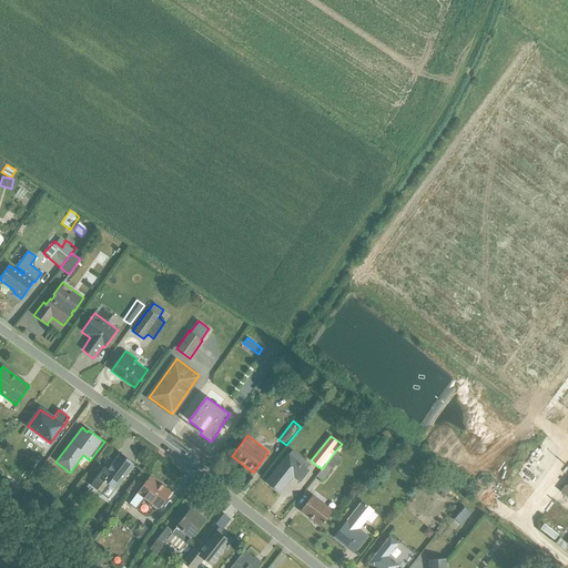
[(307,468),(311,464),(293,450),(266,483),(272,487),(271,487),(274,490),(275,489),(280,494),(293,477),(300,483),(310,470),(307,468)]
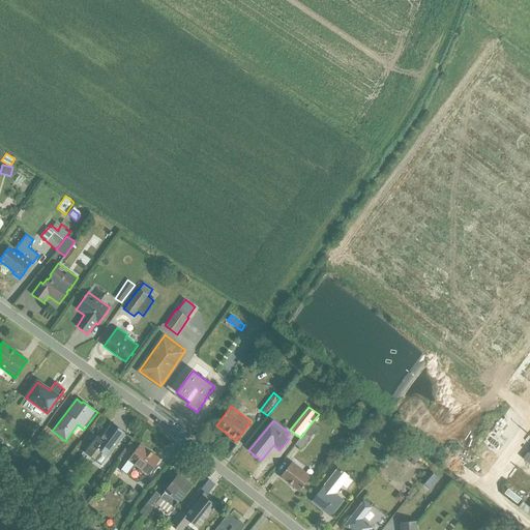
[(136,433),(139,428),(131,422),(128,427),(136,433)]
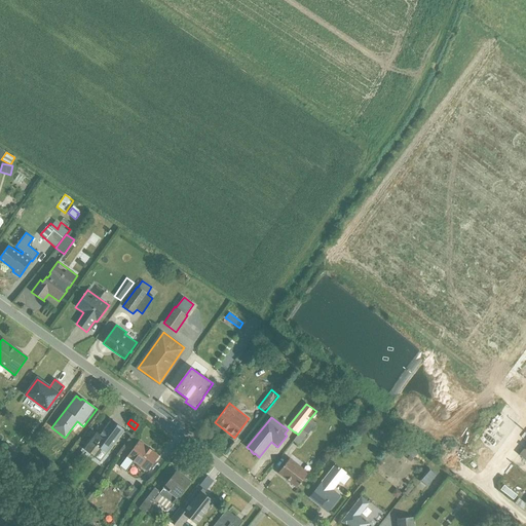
[(298,435),(293,441),(299,446),(308,435),(315,424),(309,419),(298,435)]
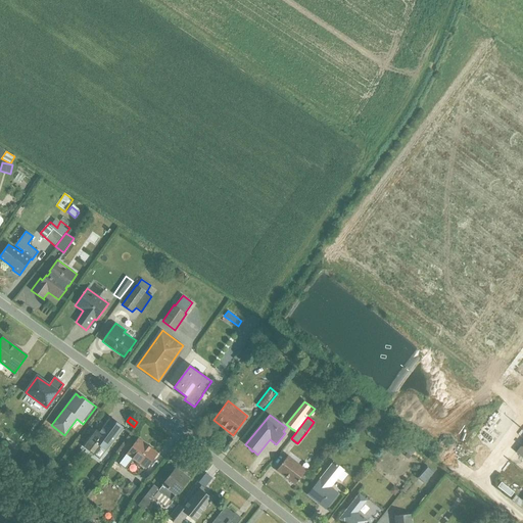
[(124,428),(110,418),(100,431),(96,429),(89,438),(93,441),(87,448),(95,454),(94,456),(99,460),(124,428)]
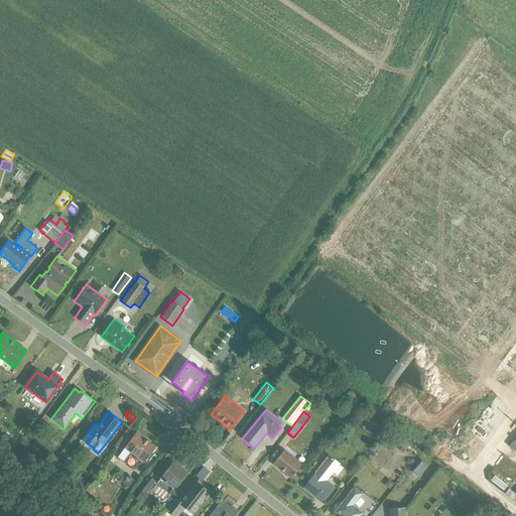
[(124,462),(130,453),(144,463),(156,447),(136,432),(118,458),(124,462)]
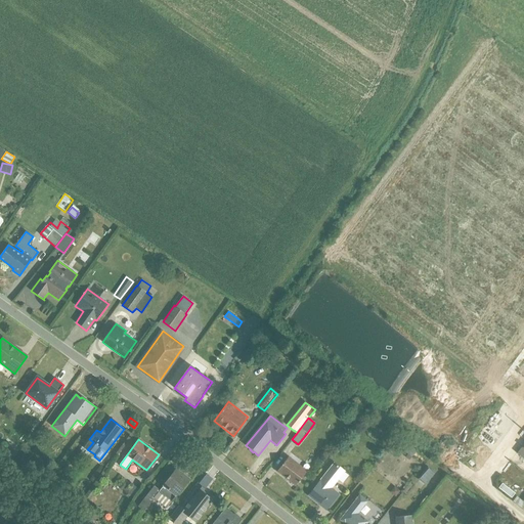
[(8,442),(3,448),(12,455),(17,449),(8,442)]
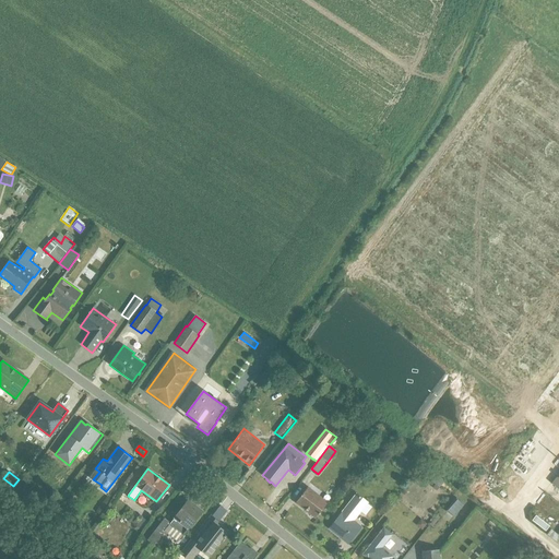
[(433,476),(430,479),(432,480),(432,483),(439,487),(443,480),(437,475),(436,477),(433,476)]
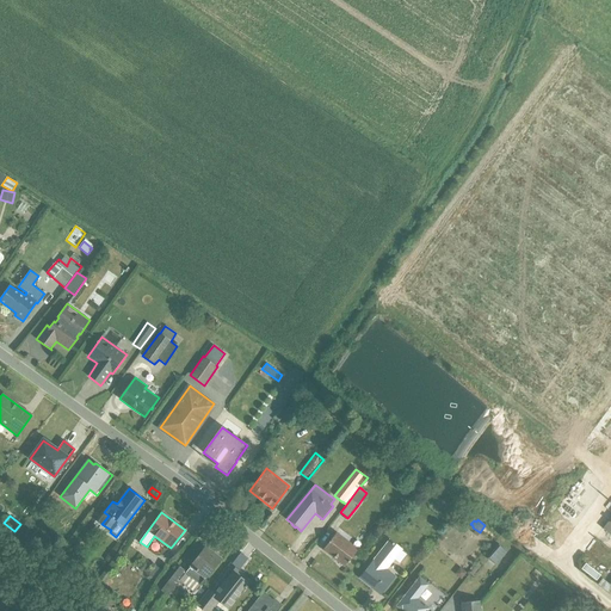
[(30,532),(26,537),(36,544),(39,538),(30,532)]
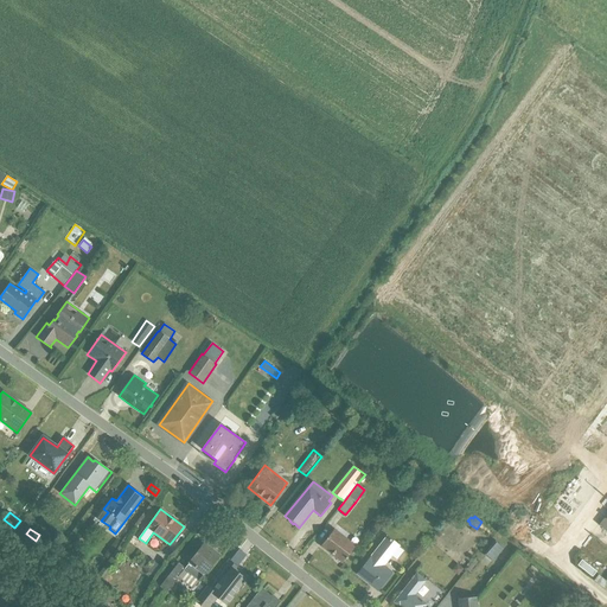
[(356,545),(334,529),(321,547),(343,563),(356,545)]
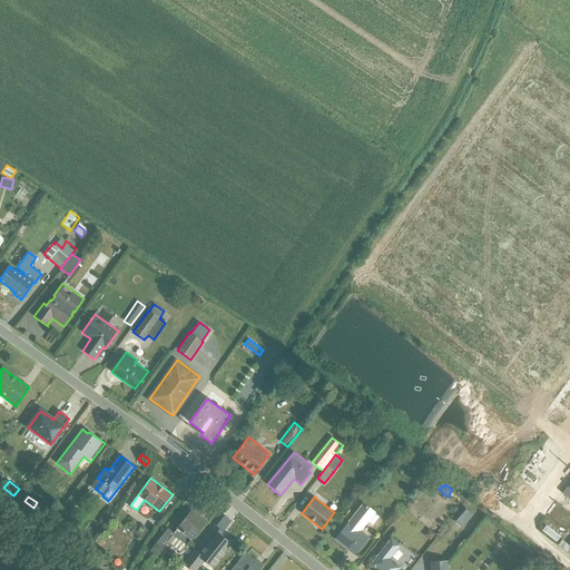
[(374,513),(375,512),(364,503),(336,539),(355,554),(369,537),(361,531),(369,522),(373,526),(379,518),(374,513)]
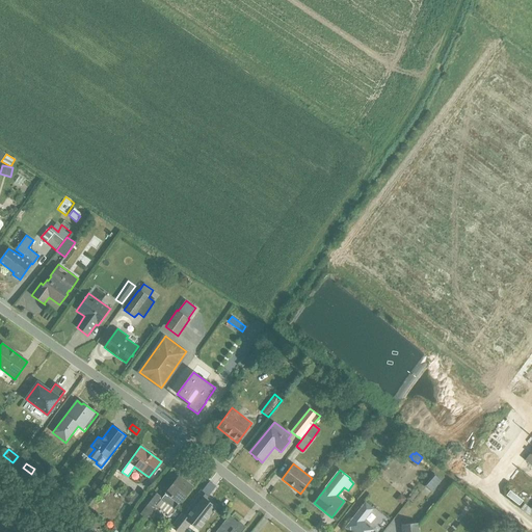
[(434,474),(424,486),(431,493),(442,480),(434,474)]
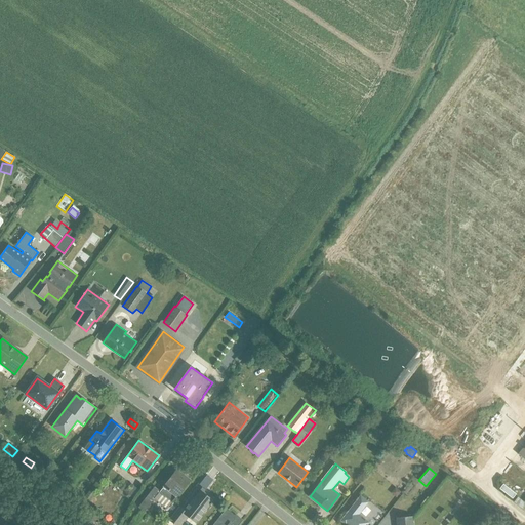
[(177,470),(160,491),(155,486),(138,508),(145,512),(154,499),(167,510),(190,480),(177,470)]
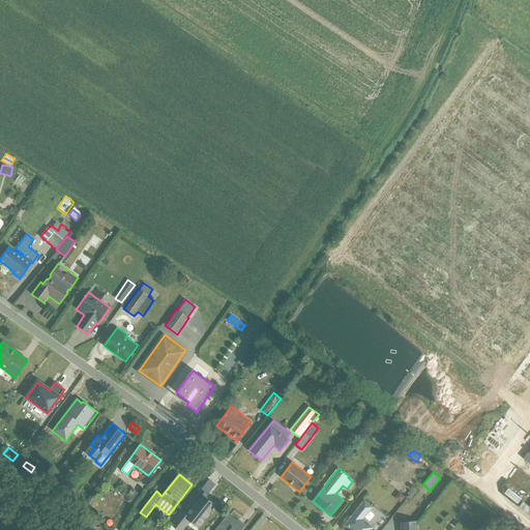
[(393,479),(391,484),(399,488),(401,482),(393,479)]
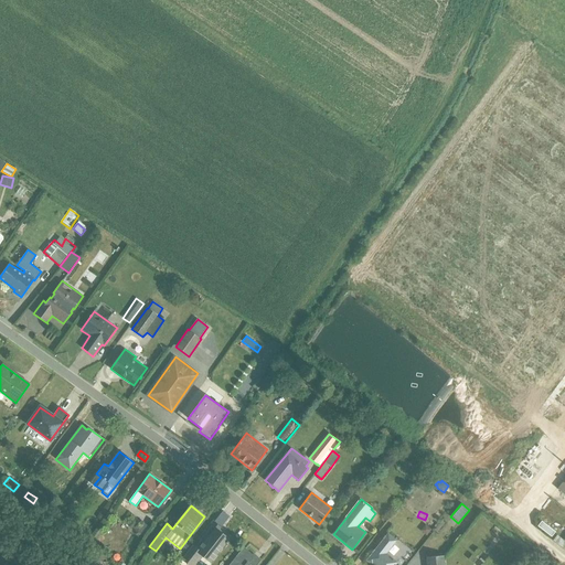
[(542,521),(537,526),(551,537),(555,532),(542,521)]
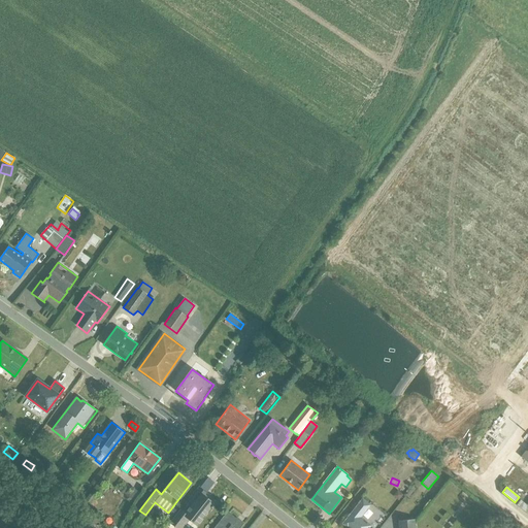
[(134,489),(128,497),(134,501),(140,493),(134,489)]
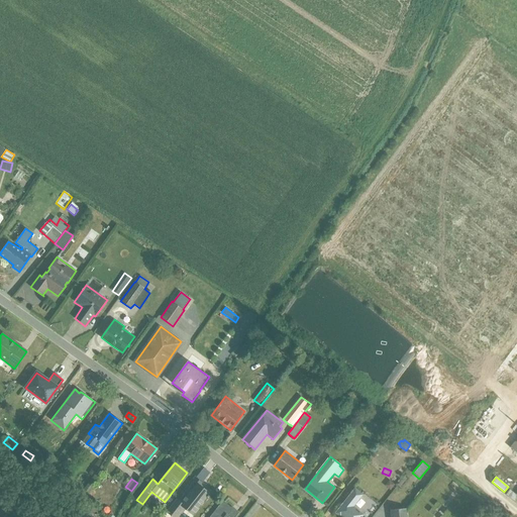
[(387,485),(393,489),(397,483),(391,479),(387,485)]
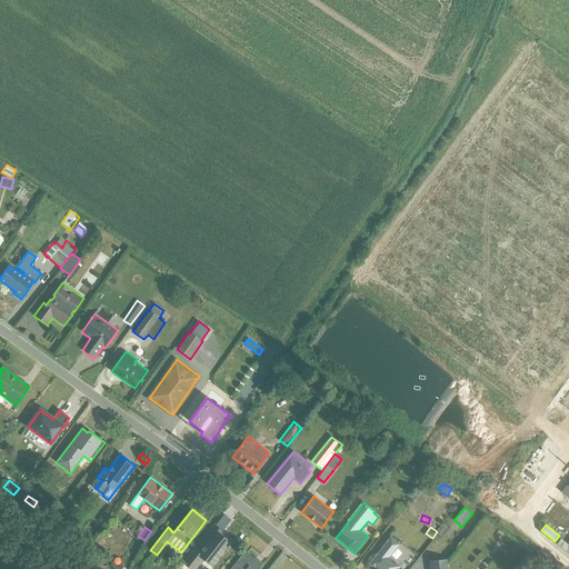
[(199,543),(192,552),(211,568),(225,551),(226,552),(229,548),(229,549),(230,546),(233,542),(226,536),(227,535),(219,529),(205,547),(199,543)]
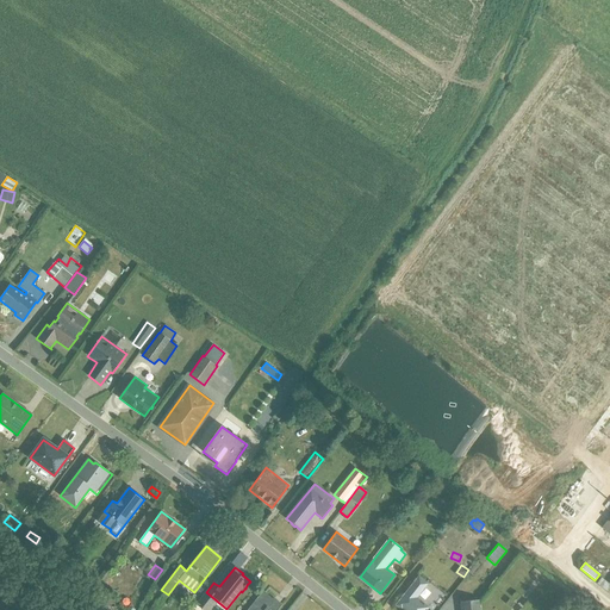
[(417,597),(429,584),(418,576),(396,605),(400,609),(402,609),(403,609),(431,609),(429,608),(417,597)]
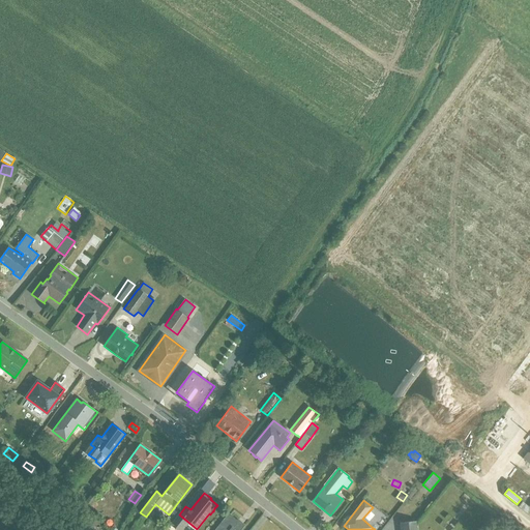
[(84,512),(90,521),(95,516),(89,508),(84,512)]
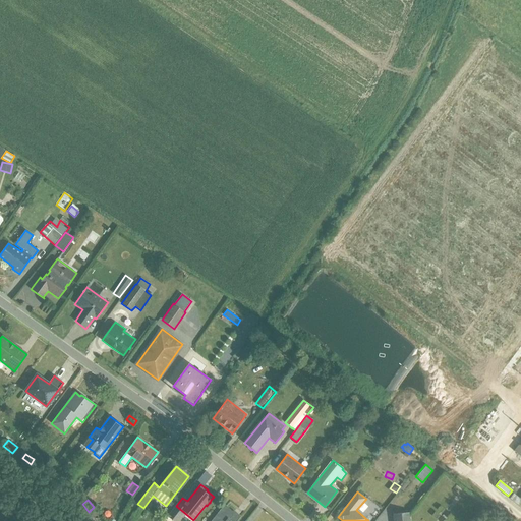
[(213,520),(236,520),(239,517),(234,512),(233,513),(225,506),(213,520)]
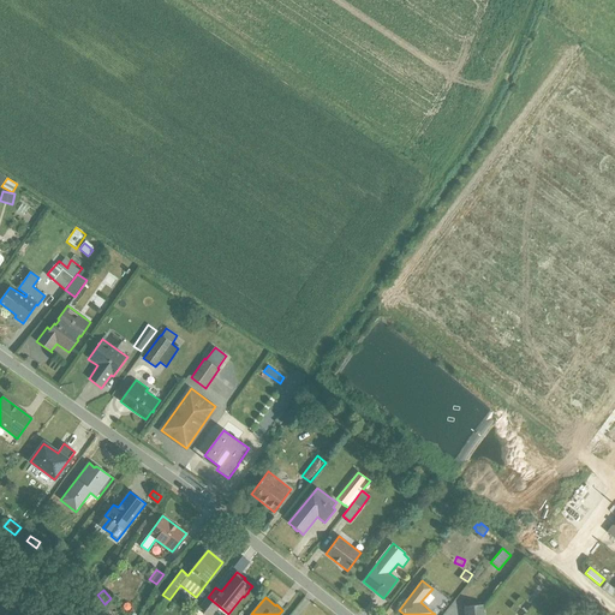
[(151,614),(161,614),(166,609),(159,603),(150,614),(151,614)]
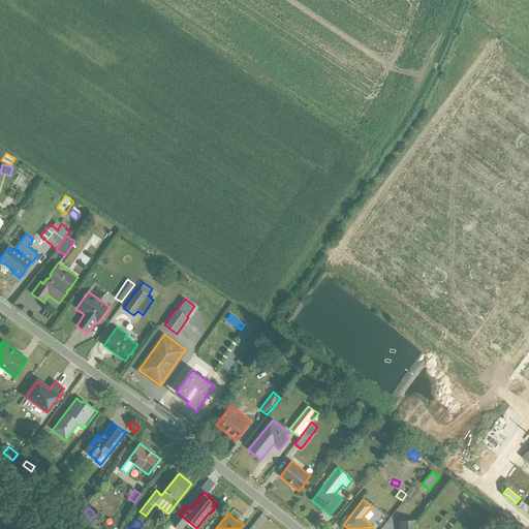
[(416,528),(415,520),(399,522),(399,528),(416,528)]
